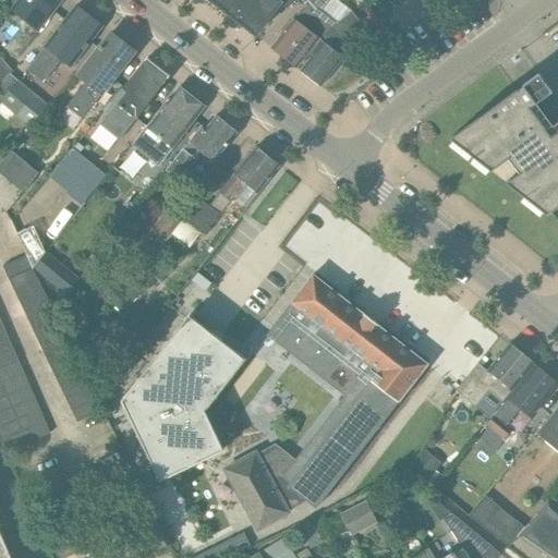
[(62,0),(17,0),(10,11),(20,19),(14,25),(21,29),(5,49),(16,58),(62,0)]
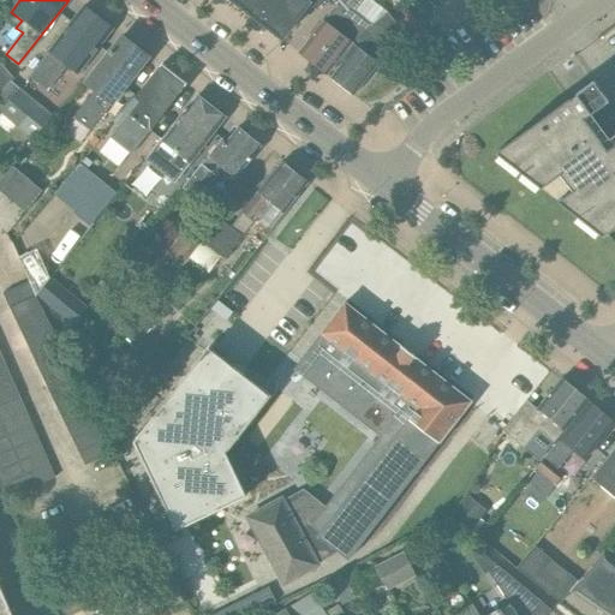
[(231,0),(281,39),(297,21),(309,4),(316,9),(326,0),(231,0)]
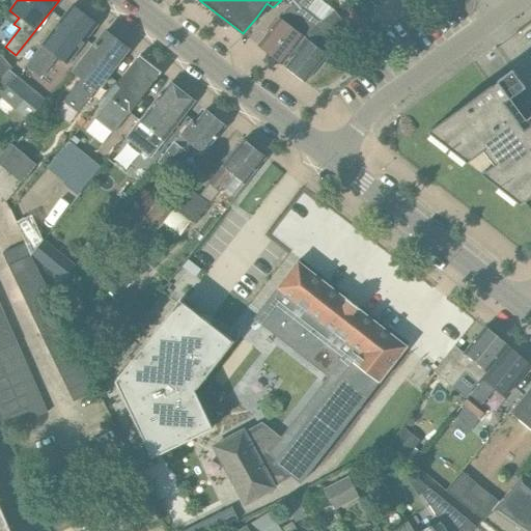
[(270,30),(258,46),(282,64),(291,52),(306,36),(312,30),(318,25),(325,20),(334,11),(335,11),(335,10),(322,21),(322,22),(319,20),(306,9),(309,5),(313,0),(294,0),(291,2),(290,4),(288,6),(277,21),(275,20),(268,29),(270,30)]
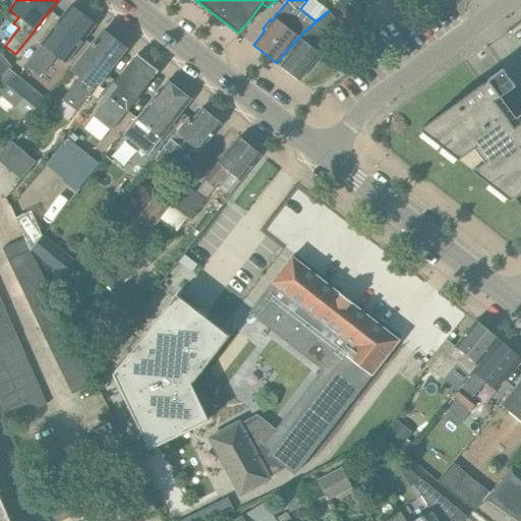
[(71,5),(41,44),(24,65),(40,77),(56,56),(65,63),(96,24),(71,5)]
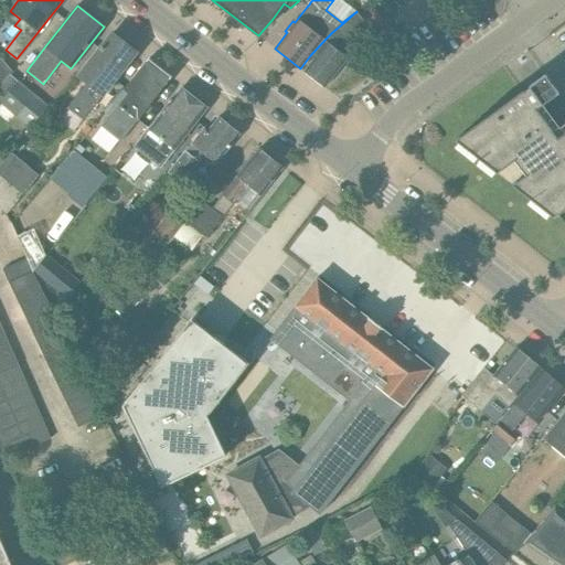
[(313,59),(304,71),(324,87),(348,57),(340,52),(349,43),(344,40),(364,23),(356,12),(355,12),(345,21),(339,27),(332,32),(326,39),(310,55),(313,59)]
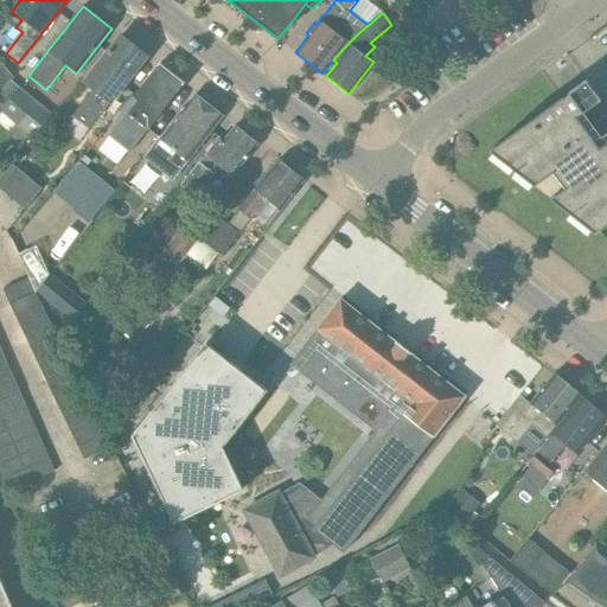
[(146,56),(121,36),(83,82),(93,89),(72,116),(89,129),(109,102),(146,56)]
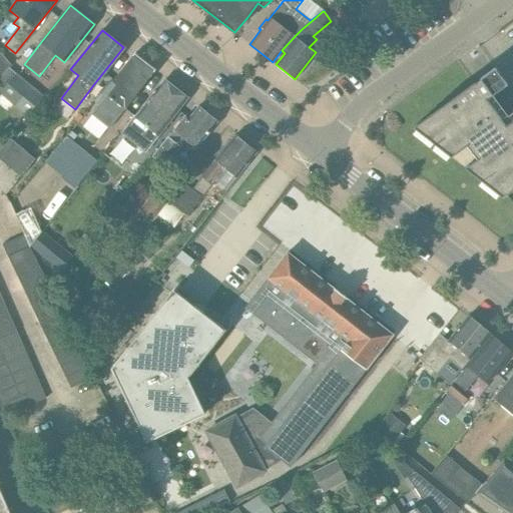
[(0,71),(10,63),(0,50),(0,71)]
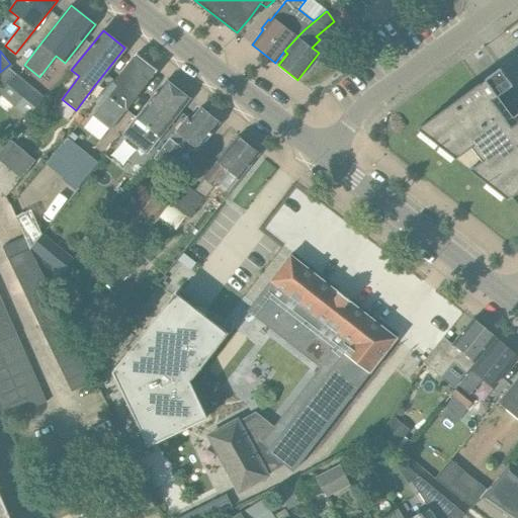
[(110,128),(143,88),(156,72),(155,72),(154,73),(135,57),(136,57),(135,56),(122,71),(112,83),(117,86),(94,115),(109,127),(110,128)]
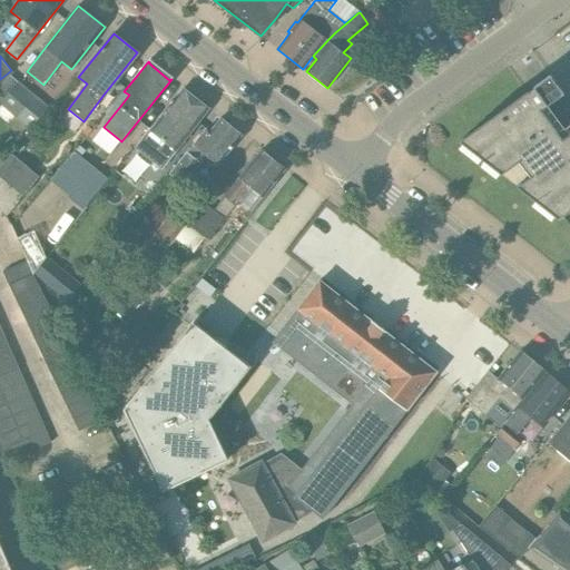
[(0,95),(3,98),(0,101),(0,104),(30,130),(49,106),(35,96),(20,82),(10,75),(0,87),(0,95)]
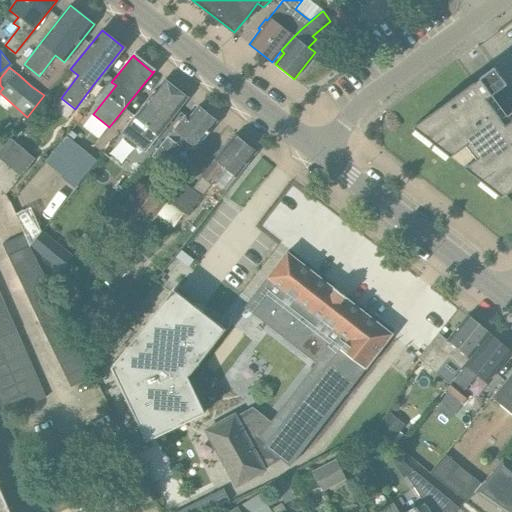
[(511,119),(504,125),(485,99),(506,84),(493,68),(479,79),(474,83),(473,82),(412,127),(450,157),(466,145),(476,158),(463,167),(501,197),(511,189),(511,119)]
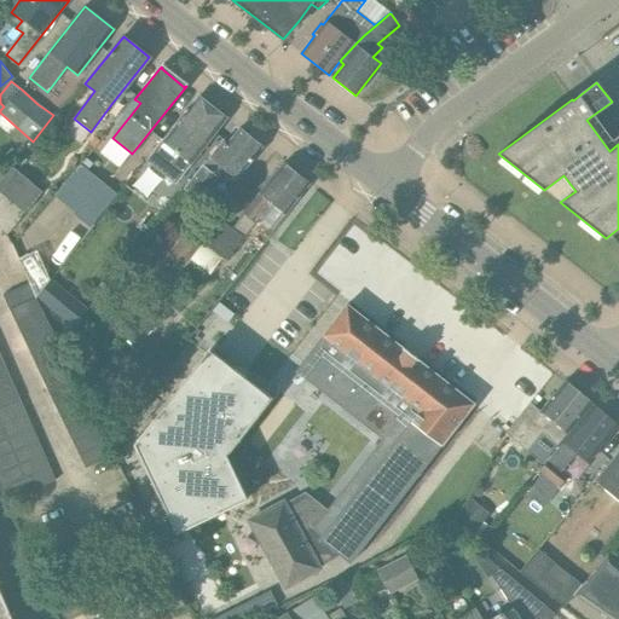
[(226,119),(198,97),(187,110),(186,109),(184,111),(186,113),(173,128),(148,162),(175,183),(226,119)]
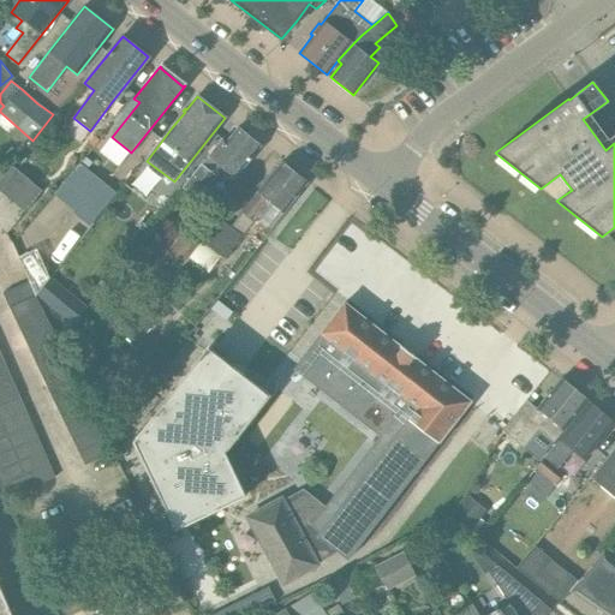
[(261,147),(238,127),(227,142),(222,138),(209,156),(183,189),(199,202),(220,177),(218,175),(224,168),(236,178),(261,147)]
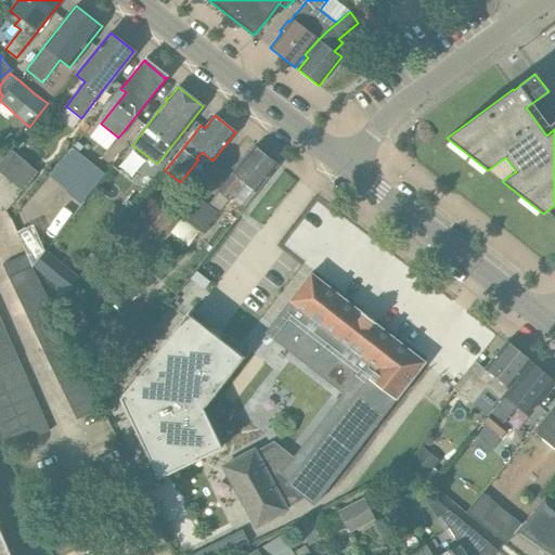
[(101,124),(90,137),(107,150),(117,137),(101,124)]
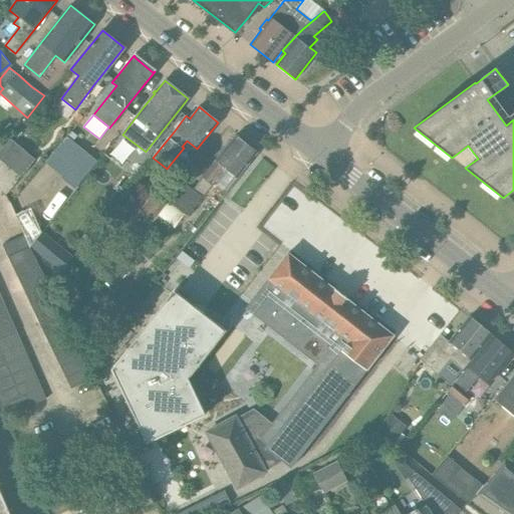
[(223,151),(202,177),(212,184),(213,182),(226,192),(250,162),(257,153),(235,136),(223,151)]
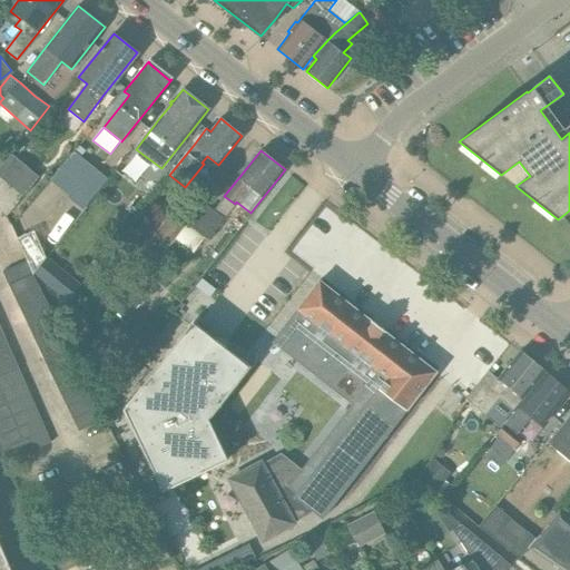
[(107,180),(72,153),(51,178),(87,206),(107,180)]
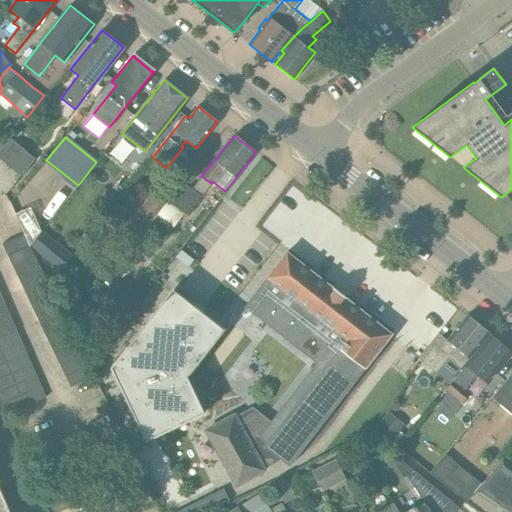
[(0,151),(0,158),(9,166),(23,149),(11,138),(3,147),(0,151)]
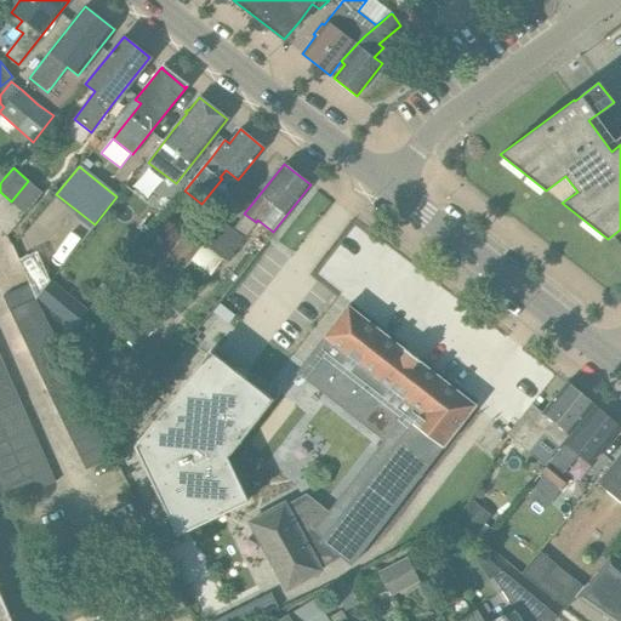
[(11,201),(26,214),(43,193),(28,181),(11,201)]
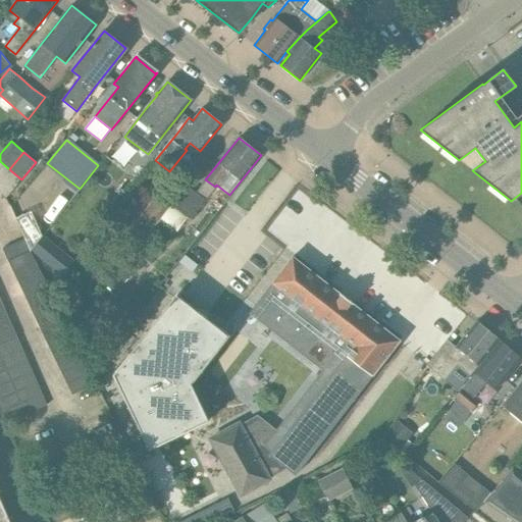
[(172,203),(154,226),(155,226),(171,205),(186,216),(190,219),(205,200),(187,186),(173,203),(172,203)]
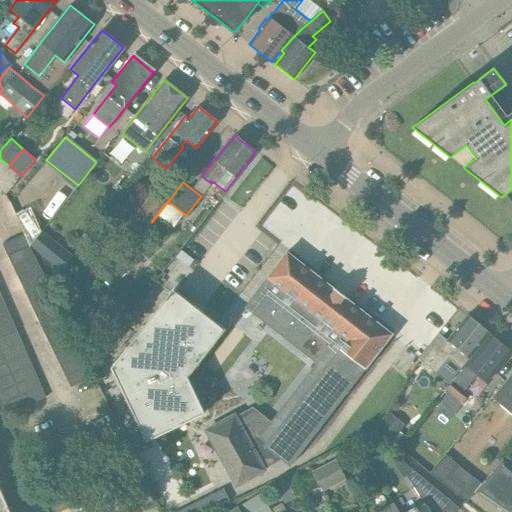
[(138,211),(151,222),(169,199),(156,188),(138,211)]
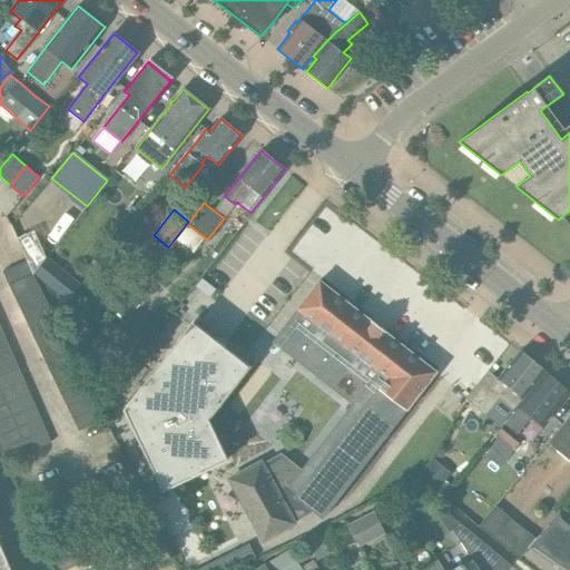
[(27,261),(2,272),(9,285),(32,273),(27,261)]
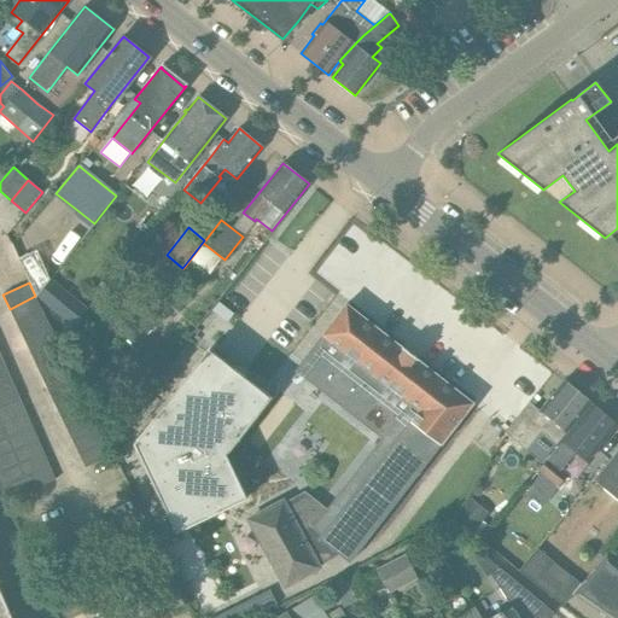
[(51,307),(73,325),(86,308),(64,290),(51,307)]
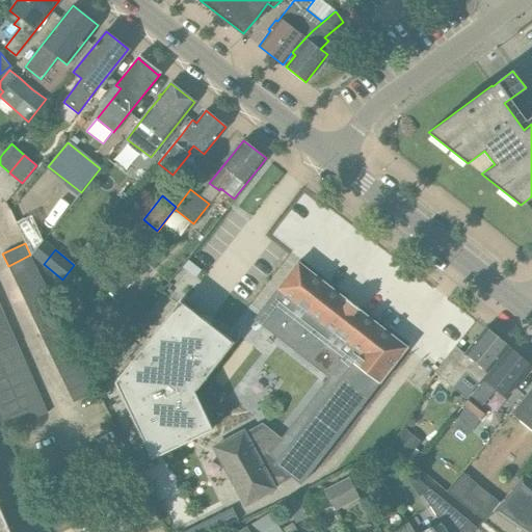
[(30,255),(8,266),(14,277),(36,266),(30,255)]
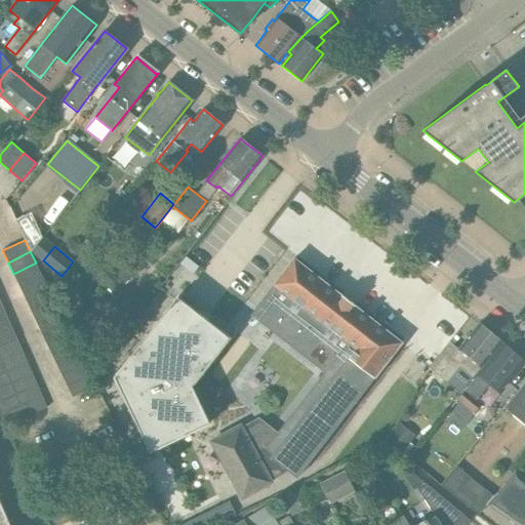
[(402,342),(293,258),(249,315),(322,371),(275,432),(257,417),(239,429),(238,427),(209,443),(242,500),(271,484),(270,482),(288,471),(297,477),(402,342)]
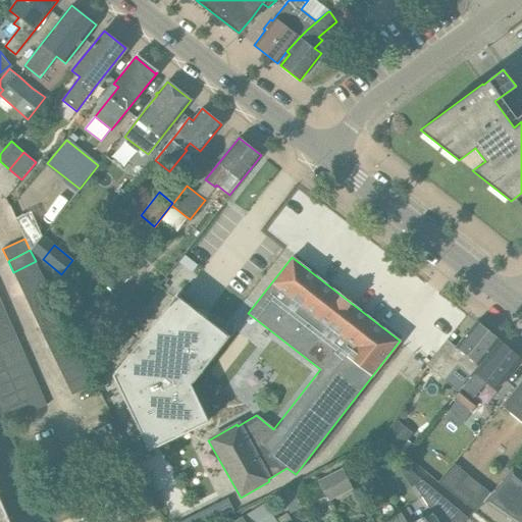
[(36,261),(13,272),(18,283),(41,272),(36,261)]
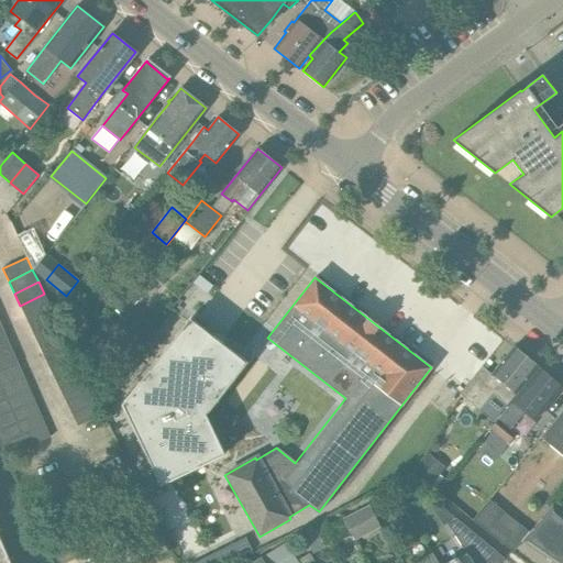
[(130,291),(116,309),(125,317),(139,299),(130,291)]
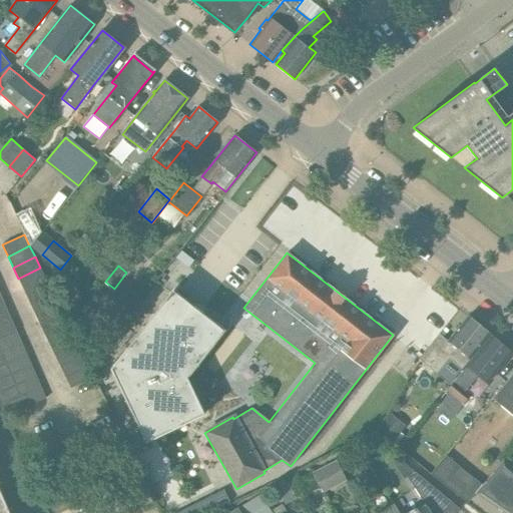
[(40,268),(18,279),(24,290),(45,280),(40,268)]
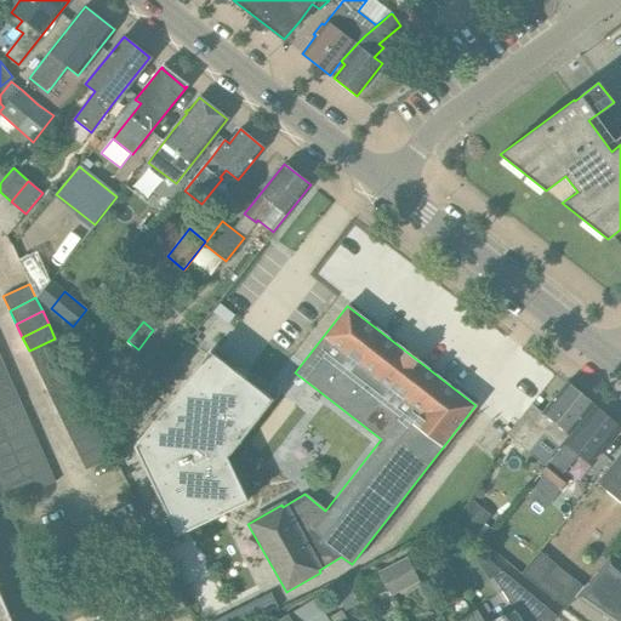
[(55,339),(29,351),(35,364),(58,353),(60,353),(62,352),(55,339)]
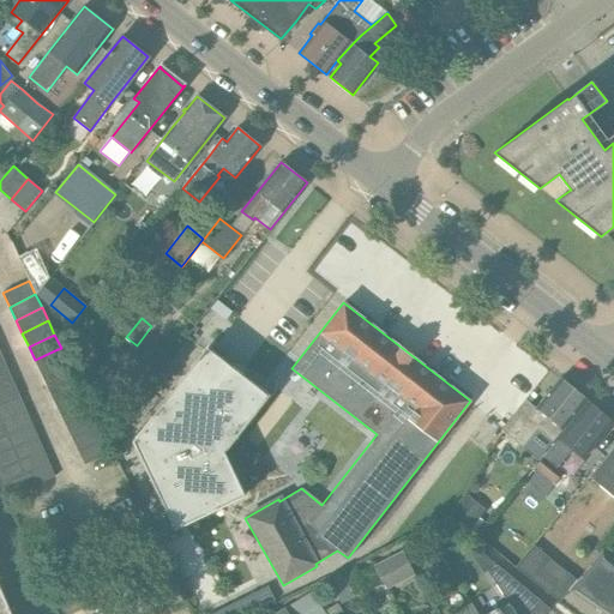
[(208,348),(133,441),(175,528),(245,494),(224,451),(269,395),(208,348)]
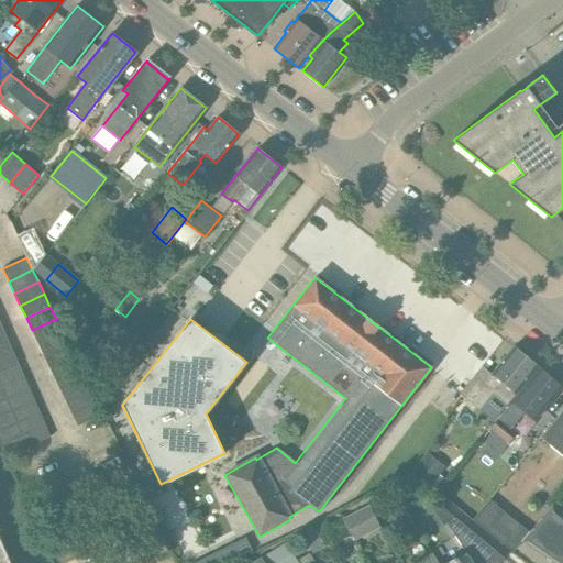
[(53,320),(32,330),(37,342),(59,332),(54,320),(53,320)]
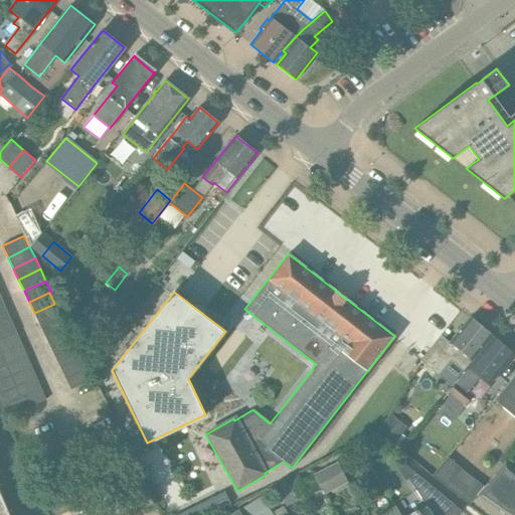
[(54,304),(34,313),(40,324),(59,315),(54,304)]
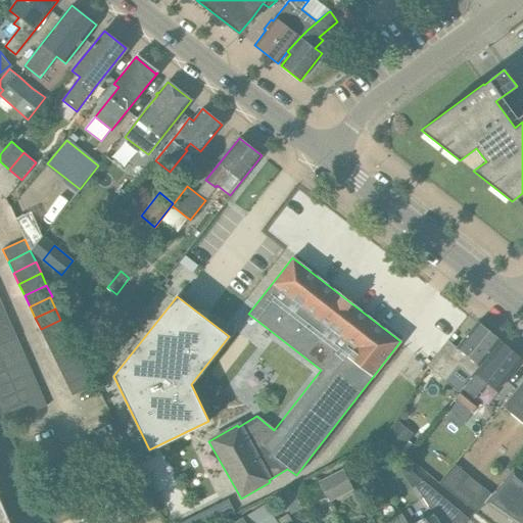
[(7,316),(0,318),(0,332),(12,327),(7,316)]
